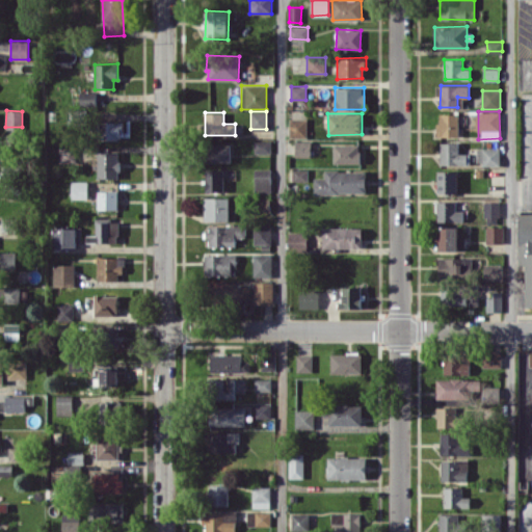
[(458,113),(437,114),(439,136),(458,136),(458,113)]
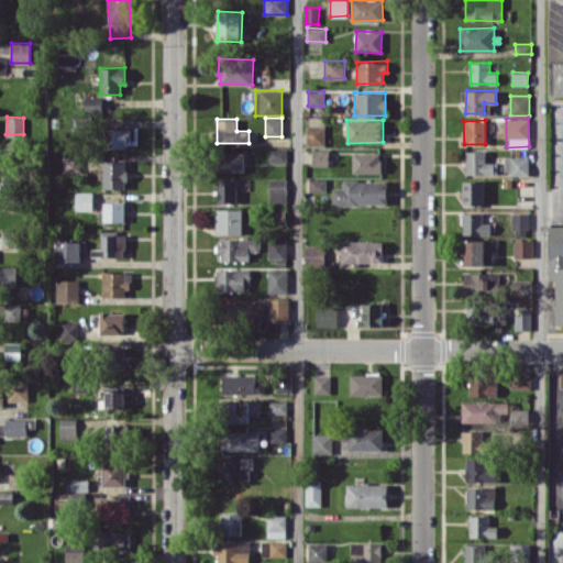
[(307,145),(324,145),(324,124),(306,125),(307,145)]
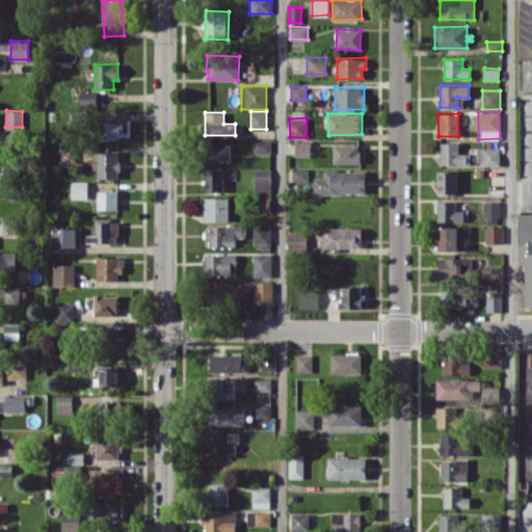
[(123,122),(98,123),(98,139),(123,138),(123,122)]
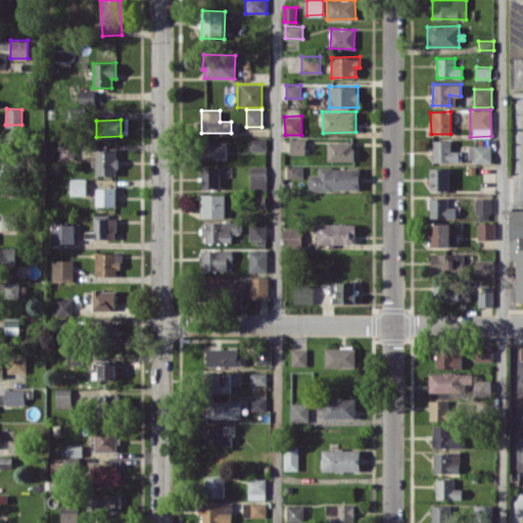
[(250,138),(250,150),(267,150),(267,138),(250,138)]
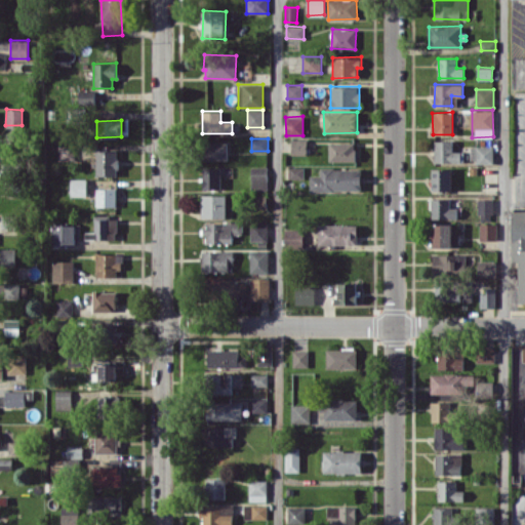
[(291,154),(307,154),(307,138),(291,138),(291,154)]
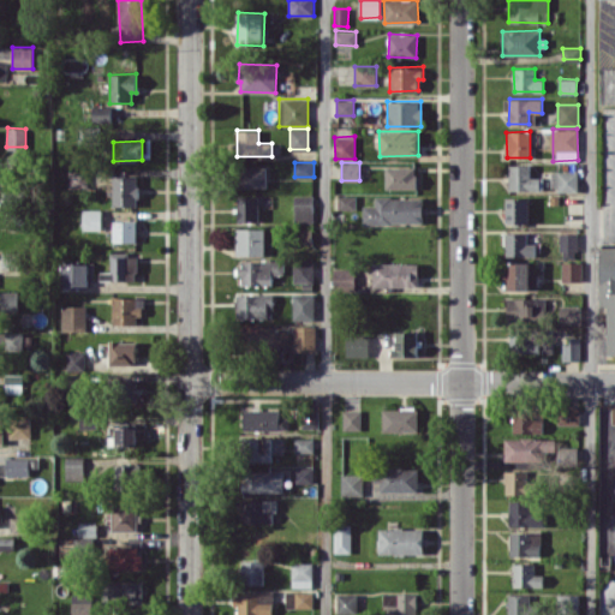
[(531,165),(509,165),(508,190),(543,190),(543,178),(531,177),(531,165)]
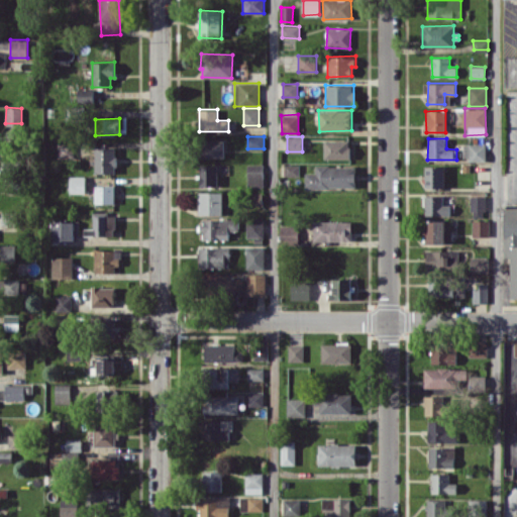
[(324,159),(349,159),(349,140),(324,139),(324,159)]
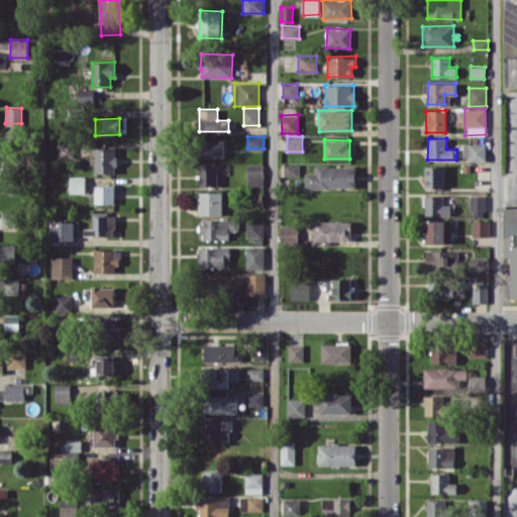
[(224,158),(224,140),(202,140),(202,158),(224,158)]
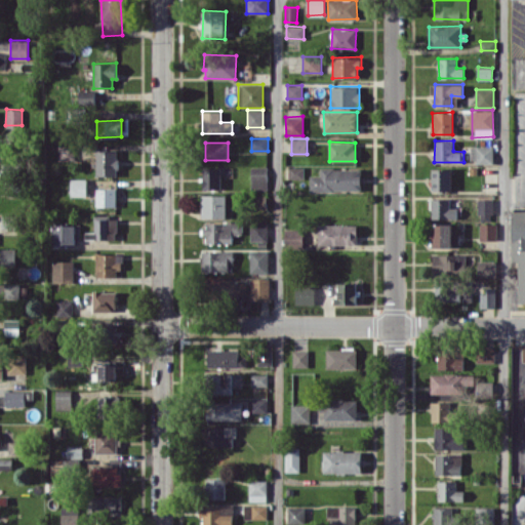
[(58,160),(74,160),(74,146),(58,146),(58,160)]
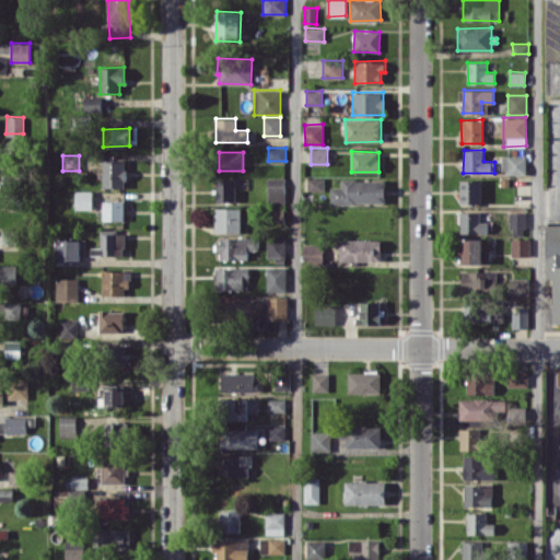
[(526,156),(501,156),(502,174),(526,174),(526,156)]
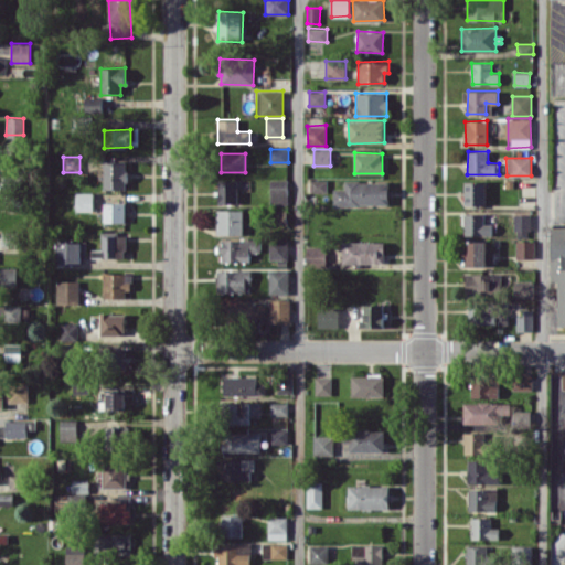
[(104,189),(127,189),(127,161),(104,160),(104,189)]
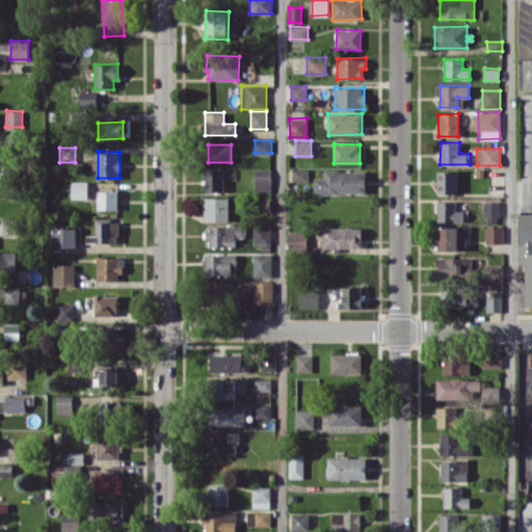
[(270,168),(255,168),(255,192),(270,192),(270,168)]
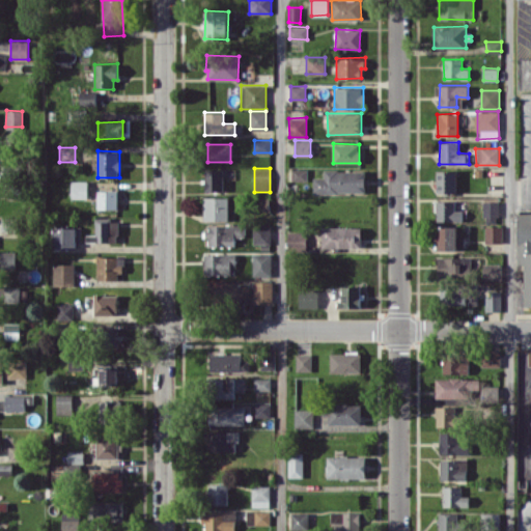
[(307,168),(291,168),(291,180),(307,180),(307,168)]
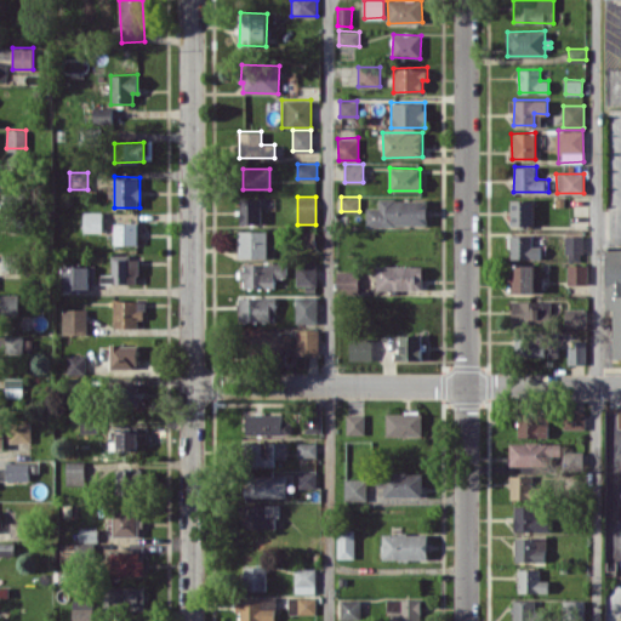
[(260,198),(239,198),(240,223),(261,223),(260,198)]
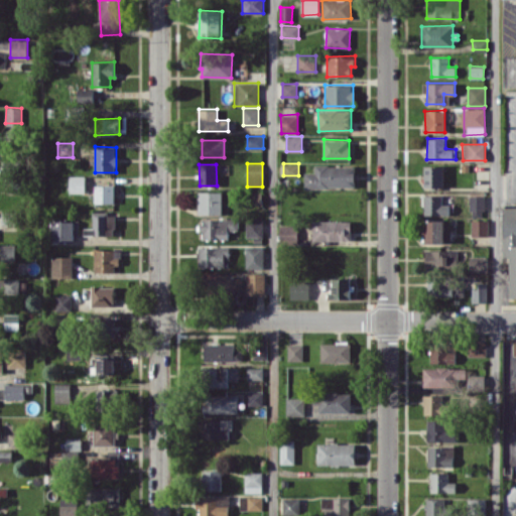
[(355,165),(314,165),(315,171),(304,171),(305,187),(355,187),(355,165)]
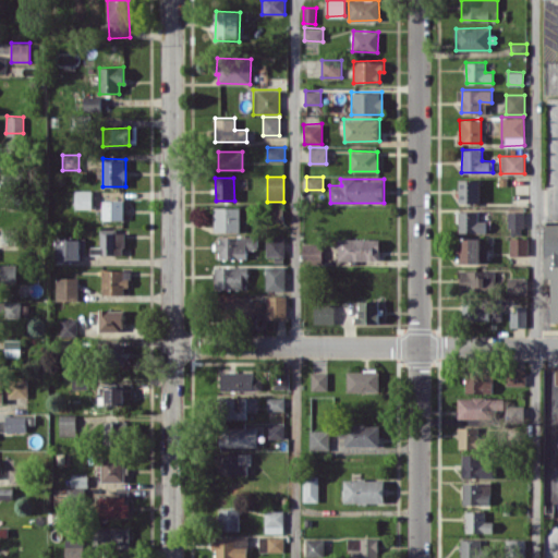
[(459,203),(478,204),(480,180),(459,179),(459,203)]
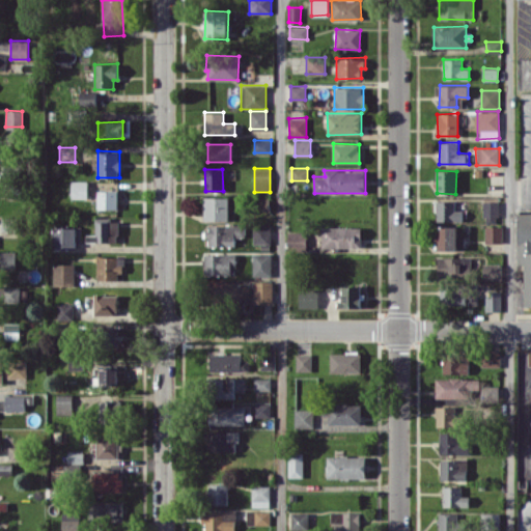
[(71,197),(87,197),(87,180),(72,180),(71,197)]
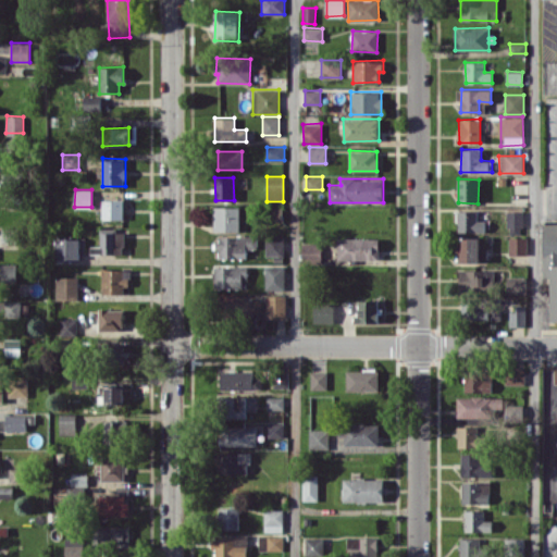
[(123,200),(102,199),(102,219),(123,220),(123,200)]
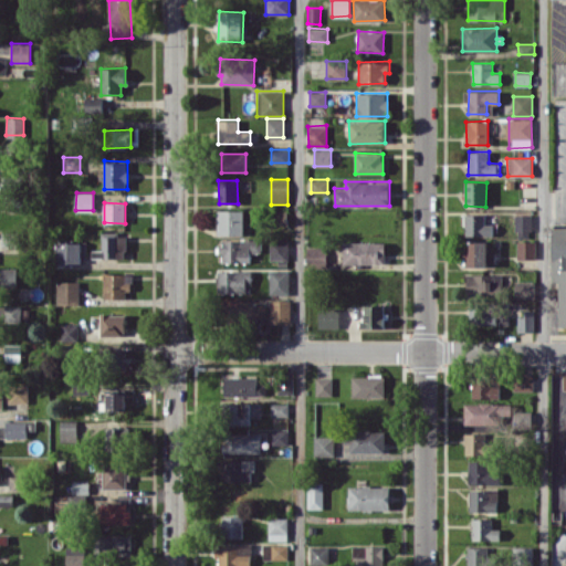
[(286,210),(274,209),(274,223),(286,224),(286,210)]
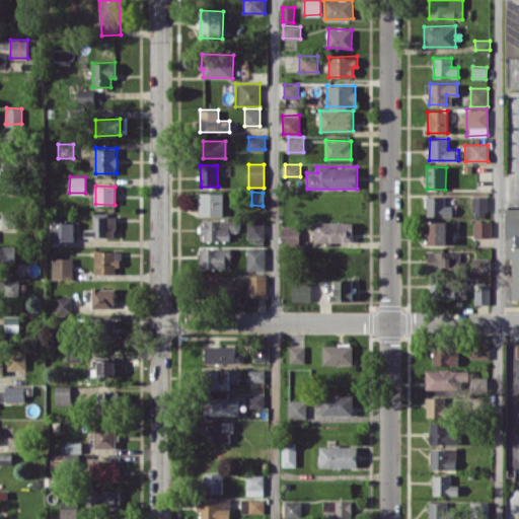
[(199,215),(223,215),(223,193),(200,193),(199,215)]
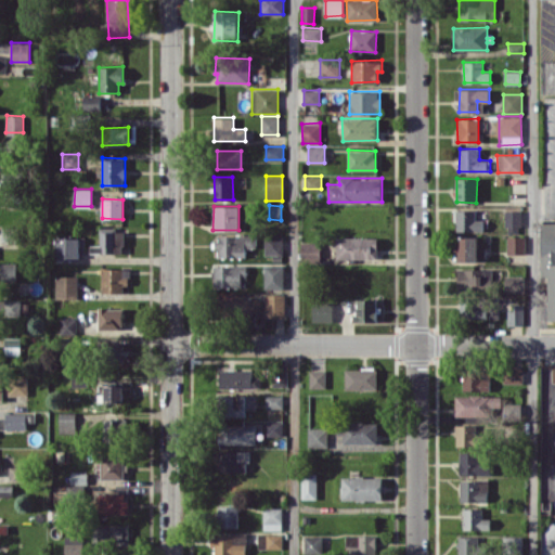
[(456,210),(456,231),(483,231),(482,219),(475,219),(475,209),(456,210)]
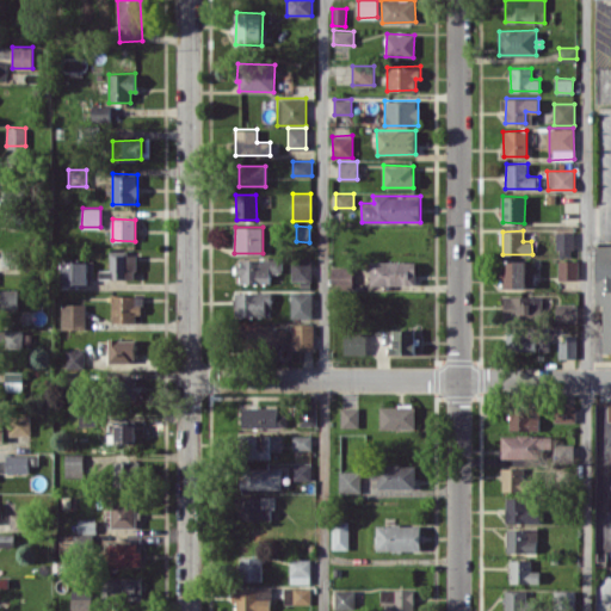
[(556,232),(555,250),(573,250),(573,232),(556,232)]
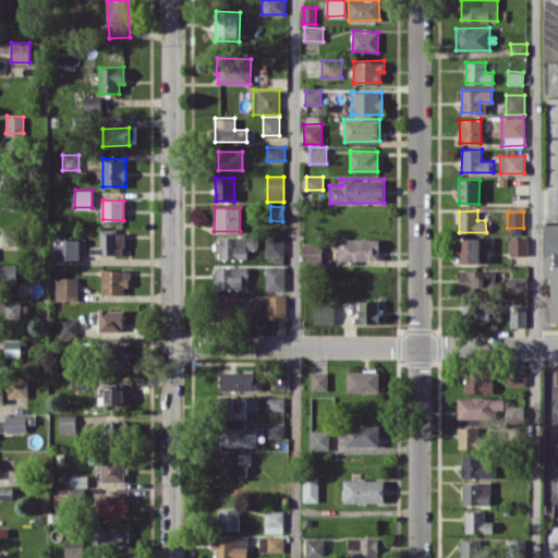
[(557,320),(557,219),(545,219),(545,277),(553,277),(553,322),(557,320)]
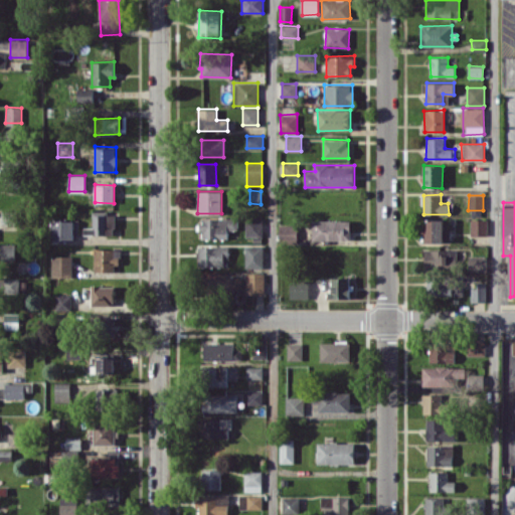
[(93,212),(93,227),(83,227),(83,235),(115,234),(114,212),(93,212)]
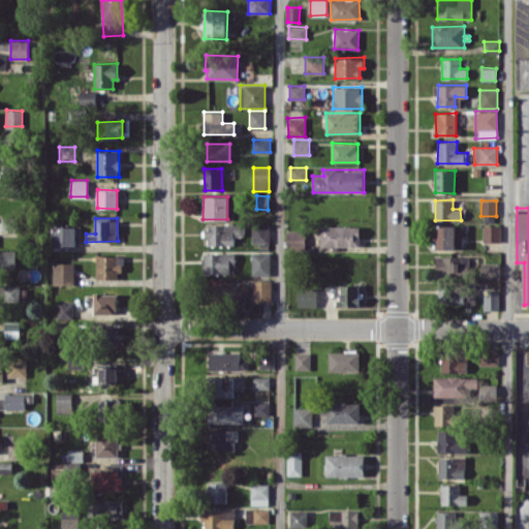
[(234,245),(234,236),(244,236),(244,223),(206,224),(207,245),(234,245)]
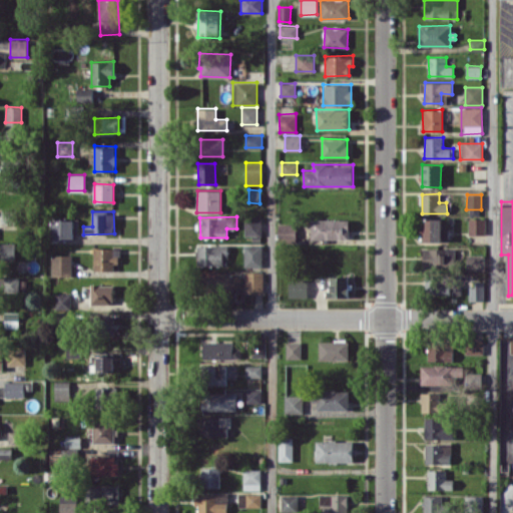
[(261,217),(244,217),(244,235),(262,235),(261,217)]
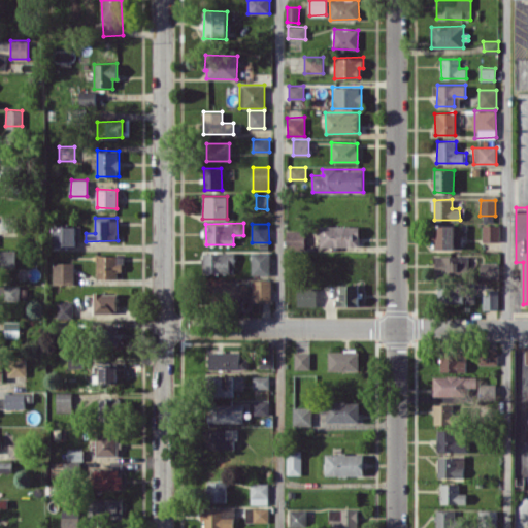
[(359,226),(320,225),(320,245),(359,246),(359,226)]
